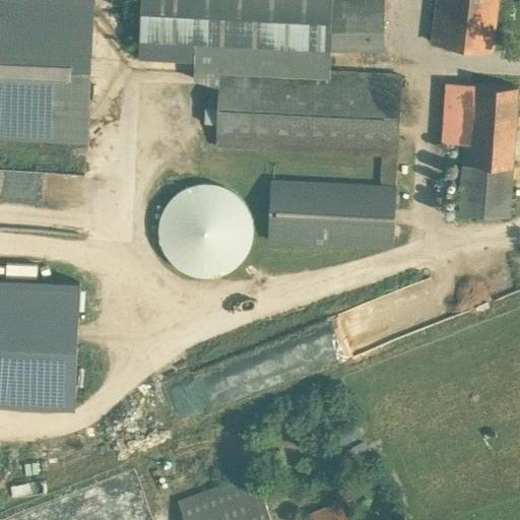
[(0,0),(0,136),(87,140),(92,0),(0,0)]
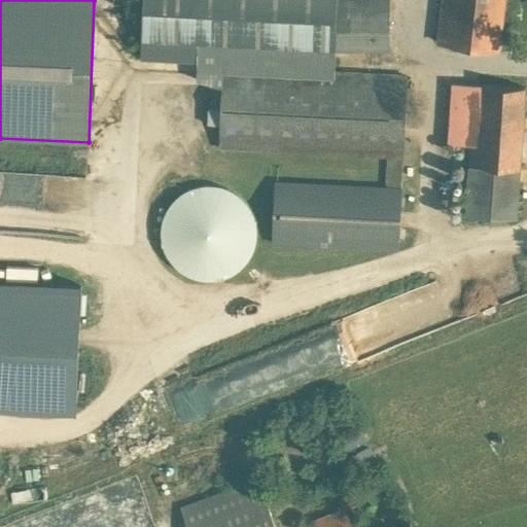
[(145,0),(142,60),(199,63),(197,80),(223,89),(220,148),(403,156),(408,75),(338,72),(338,51),(392,51),(391,0),(145,0)]
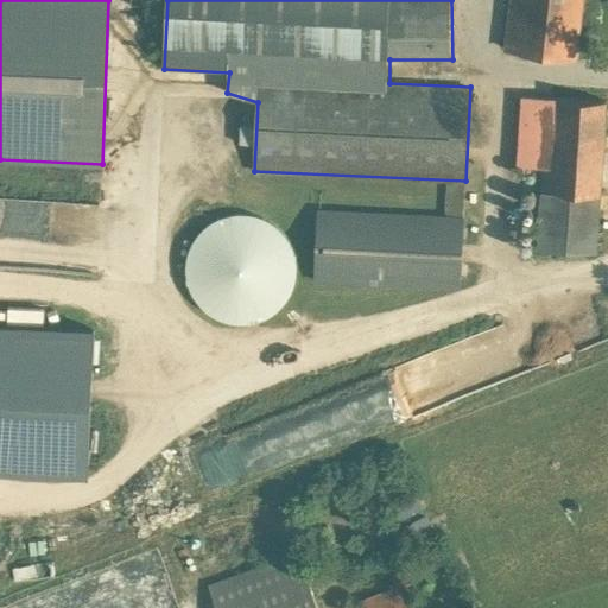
[(519,0),(514,49),(577,55),(583,0),(519,0)]
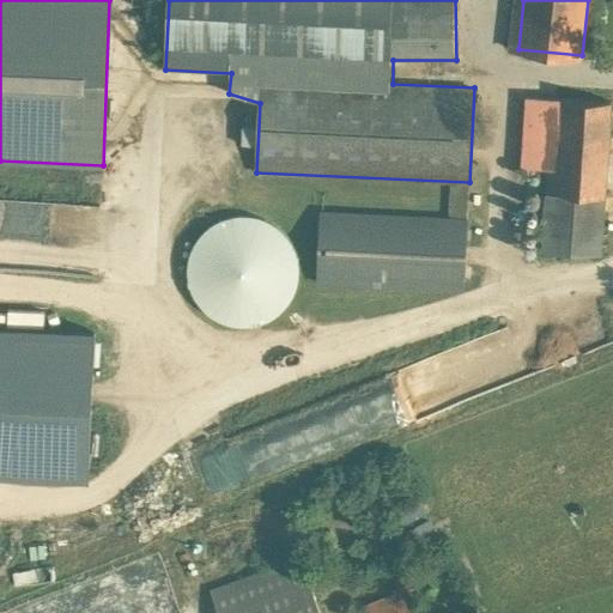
[(521,168),(548,170),(544,250),(601,254),(611,101),(526,96),(521,168)]
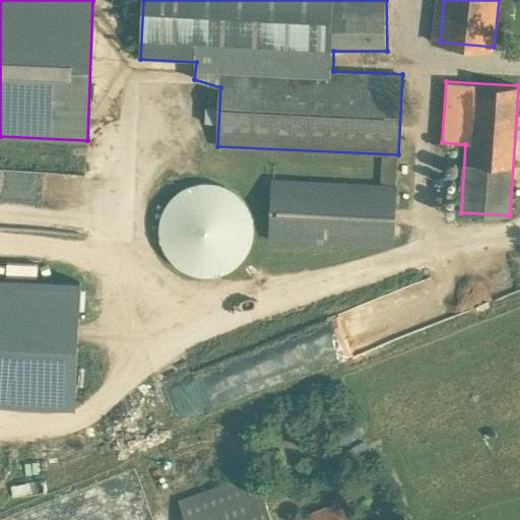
[(270,240),(395,245),(397,186),(272,180),(270,240)]
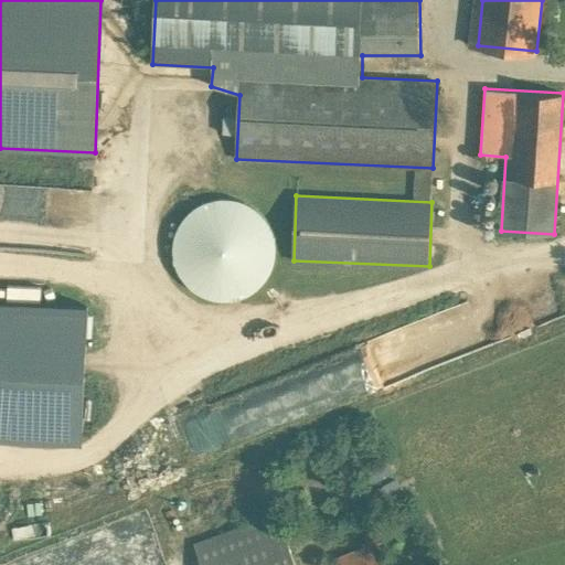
[(176,232),(173,242),(173,258),(181,277),(192,289),(201,295),(213,299),(228,300),(240,298),(253,292),(263,281),(272,268),(275,256),(275,243),(272,228),(265,217),(255,208),(244,202),(232,199),(217,199),(203,202),(190,210),(183,219),(176,232)]
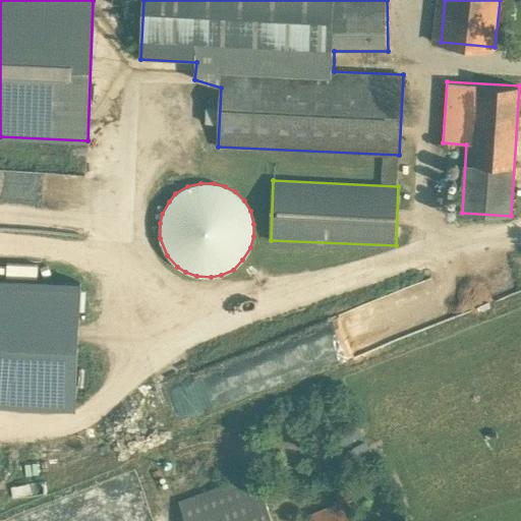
[(0,405),(76,409),(82,281),(0,277),(0,405)]
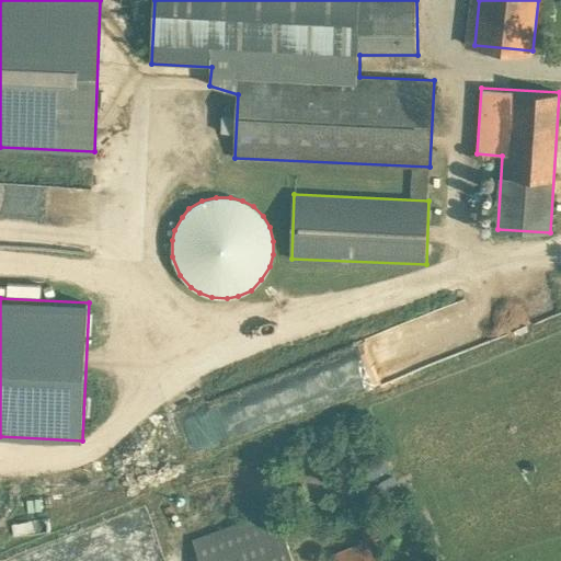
[(193,540),(201,560),(295,560),(276,510),(193,540)]
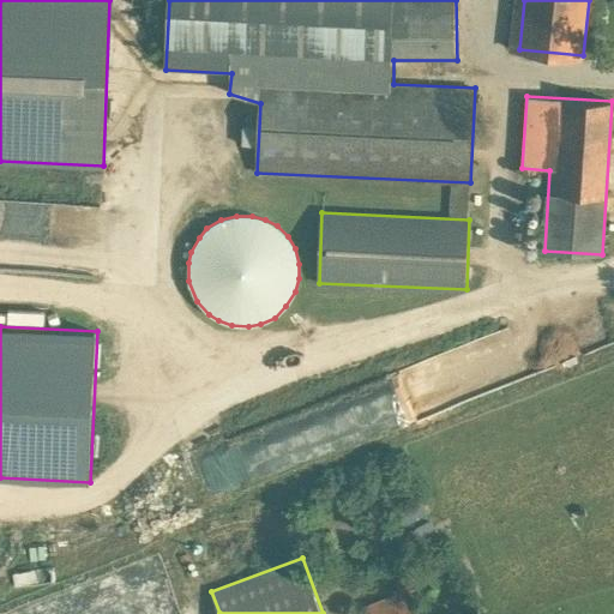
[(56,564),(18,573),(20,582),(59,572),(56,564)]
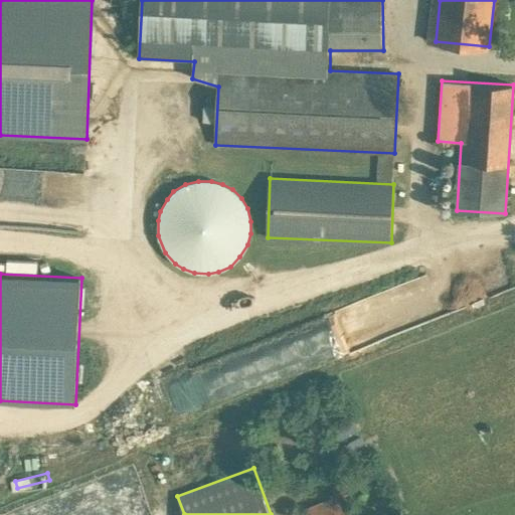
[(336,498),(307,509),(309,514),(346,514),(341,500),(348,497),(343,484),(332,488),(336,498)]
